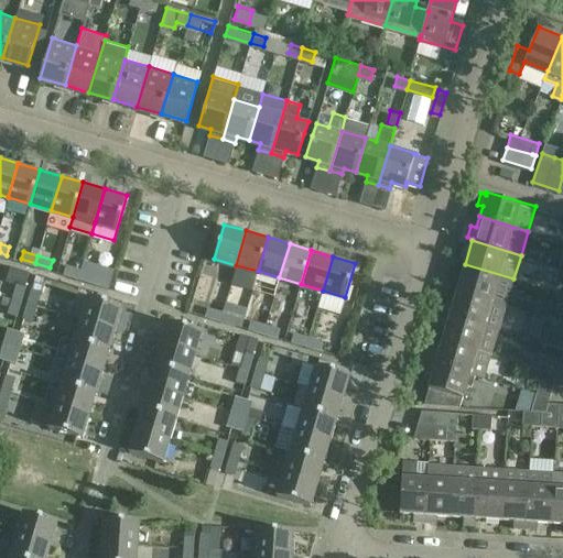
[(64,272),(78,276),(82,267),(66,263),(64,272)]
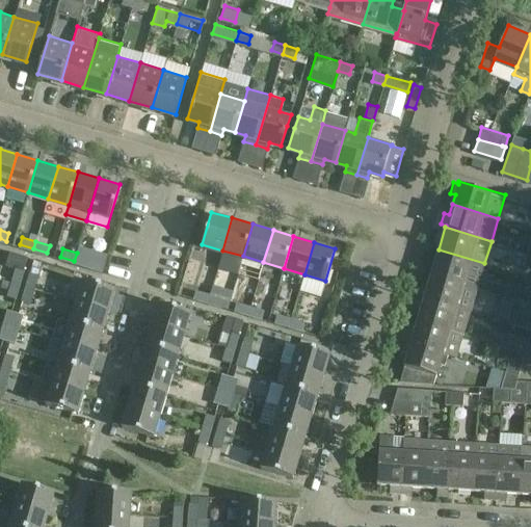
[(484,263),(439,249),(431,272),(478,286),(484,263)]
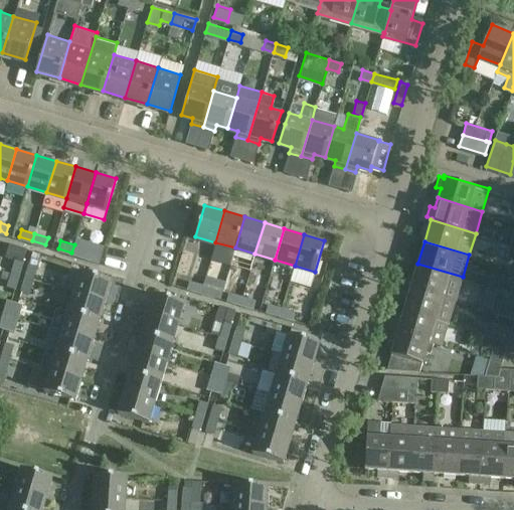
[(74,244),(71,252),(84,257),(88,248),(74,244)]
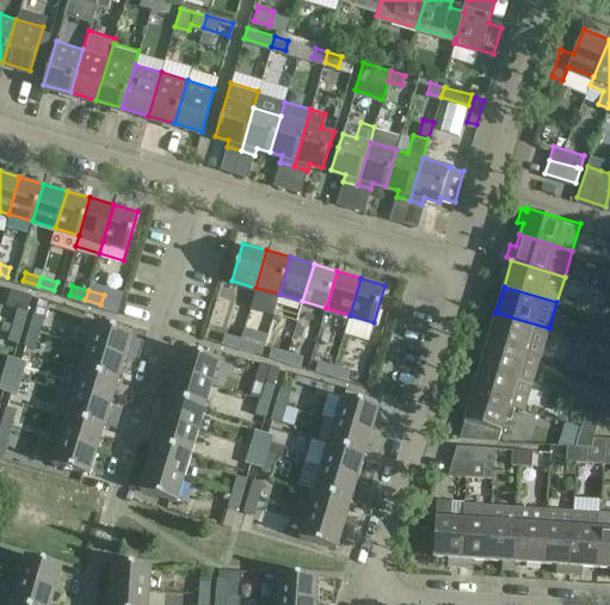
[(18,304),(13,321),(24,325),(26,318),(29,308),(18,304)]
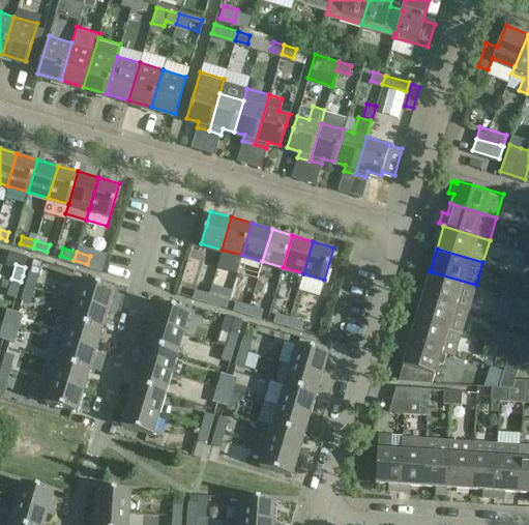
[(26,283),(34,285),(38,271),(30,269),(26,283)]
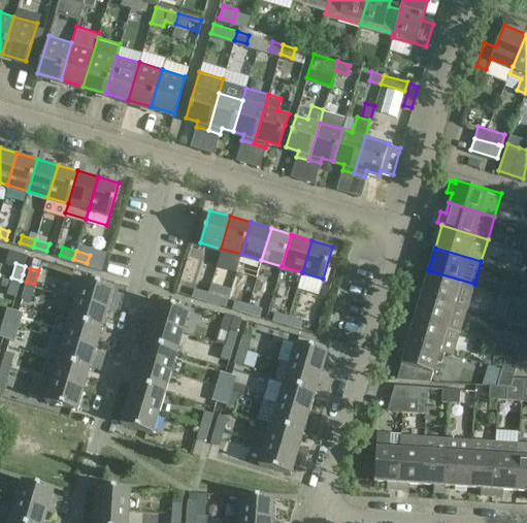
[(428,270),(422,293),(467,306),(474,284),(428,270)]
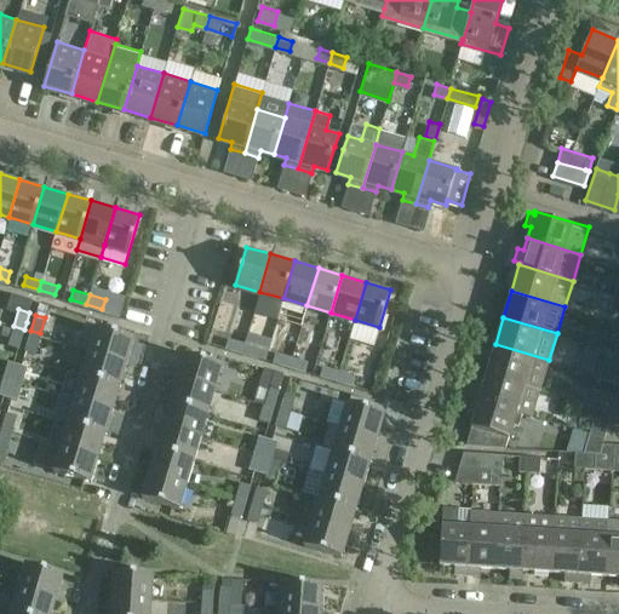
[(97,323),(90,348),(127,360),(135,336),(97,323)]
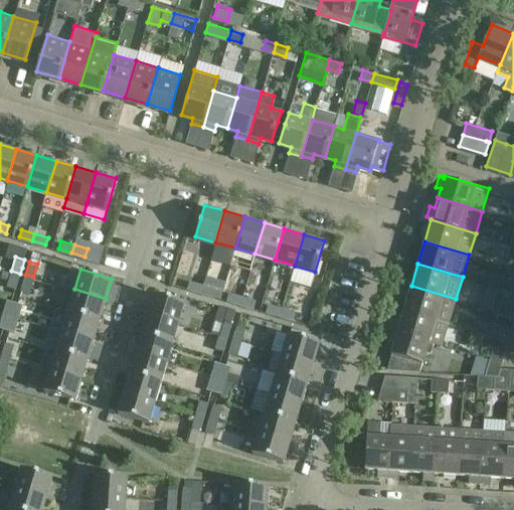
[(16,287),(20,274),(11,271),(7,285),(16,287)]
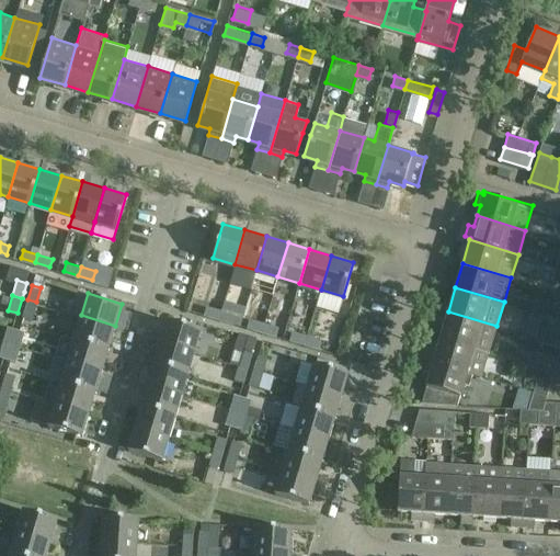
[(36,302),(27,299),(23,315),(32,317),(36,302)]
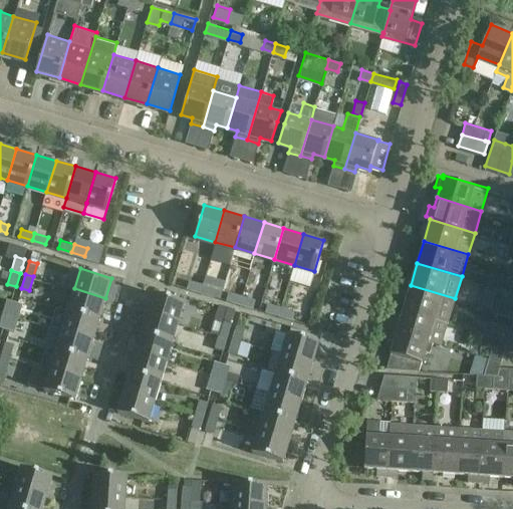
[(512,278),(500,275),(497,287),(512,291),(512,278)]
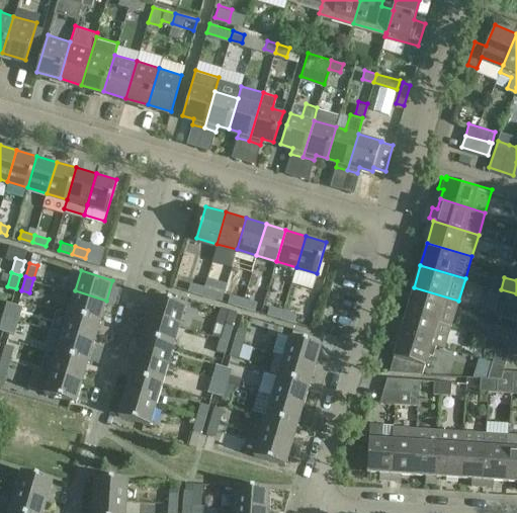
[(204,285),(191,280),(188,288),(202,292),(204,285)]
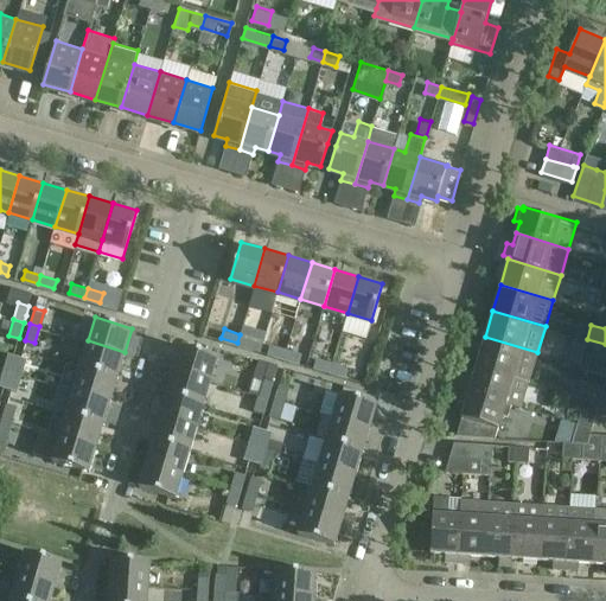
[(240,334),(237,343),(253,347),(255,339),(240,334)]
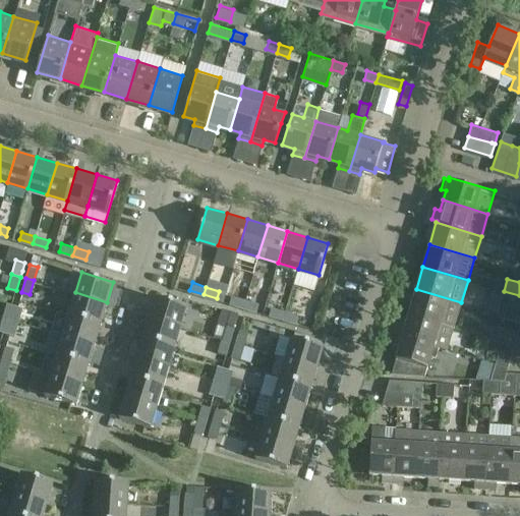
[(416,289),(409,311),(455,325),(461,302),(416,289)]
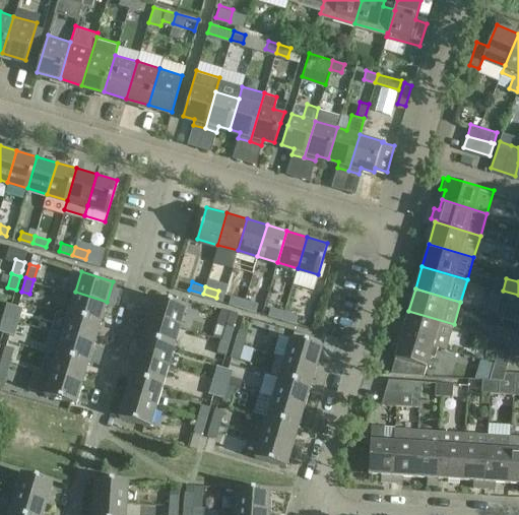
[(518,295),(503,291),(497,311),(518,317),(518,295)]
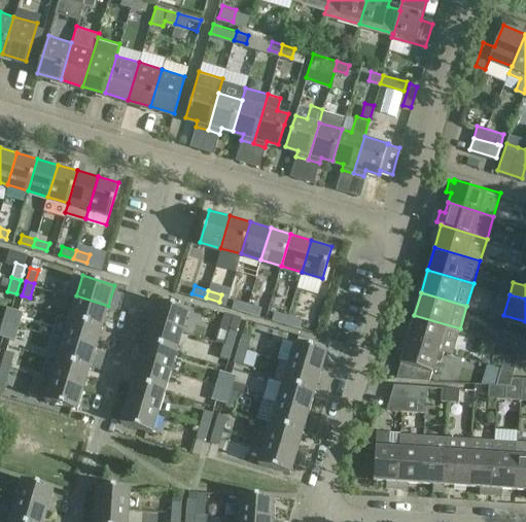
[(108,306),(76,296),(70,316),(102,325),(108,306)]
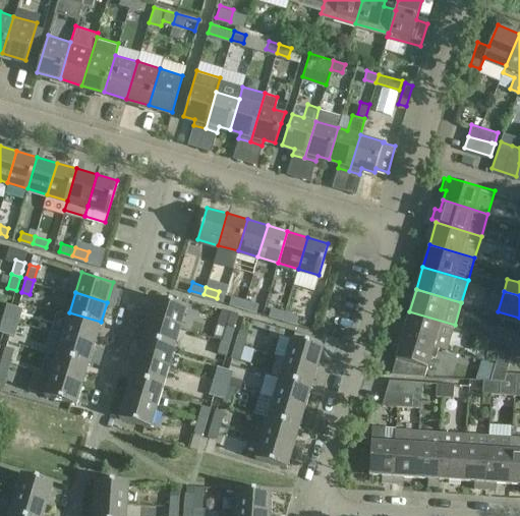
[(156,294),(150,316),(181,325),(187,304),(156,294)]
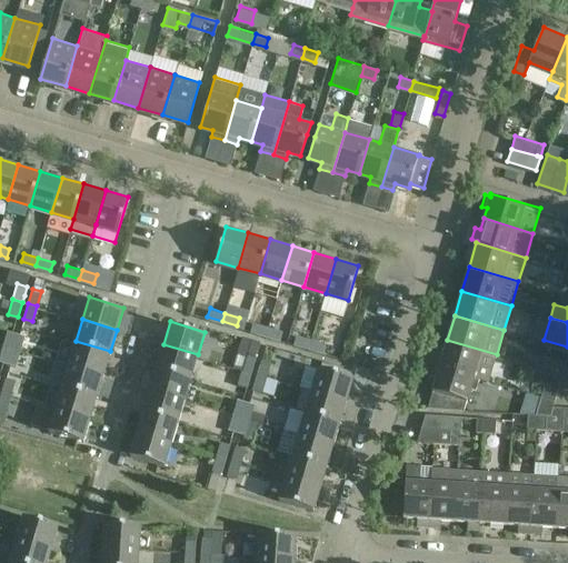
[(266,334),(268,327),(253,321),(250,330),(266,334)]
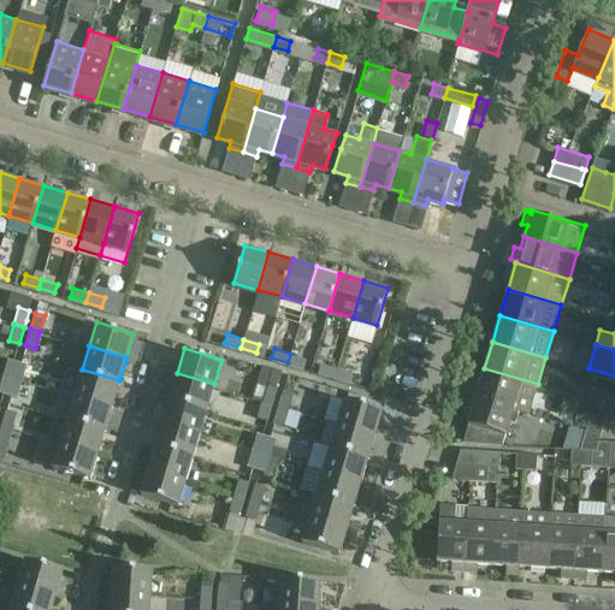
[(306,359),(290,354),(288,362),(303,367),(306,359)]
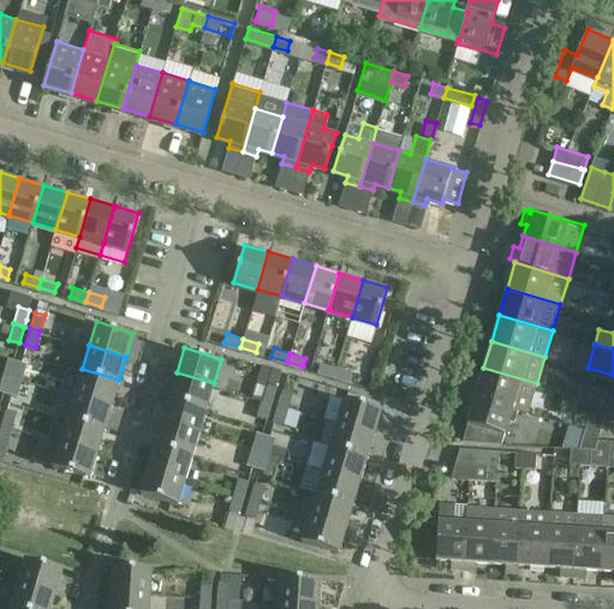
[(4,371),(10,374),(12,374),(18,357),(9,354),(4,371)]
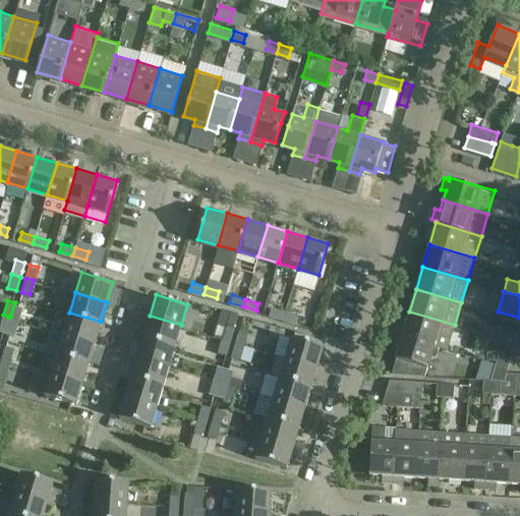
[(10,317),(13,318),(18,320),(22,304),(15,302),(10,317)]
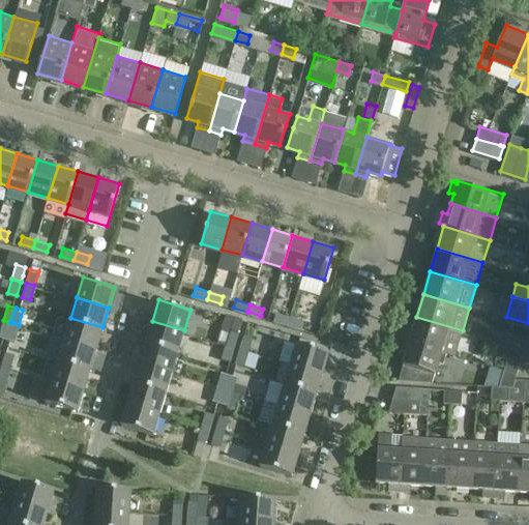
[(288,324),(290,316),(276,312),(273,320),(288,324)]
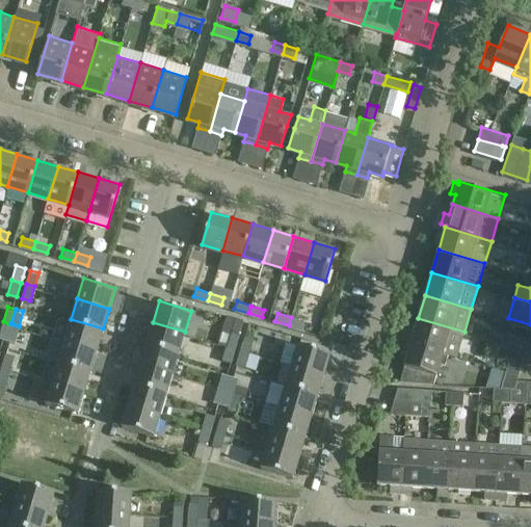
[(304,321),(291,317),(289,325),(302,330),(304,321)]
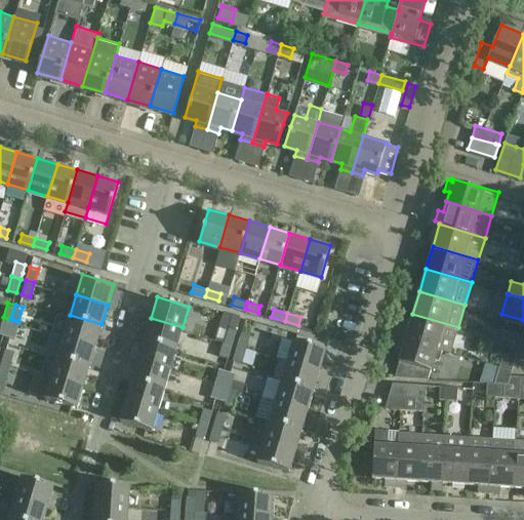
[(451,350),(458,327),(412,314),(406,335),(442,347),(451,350)]
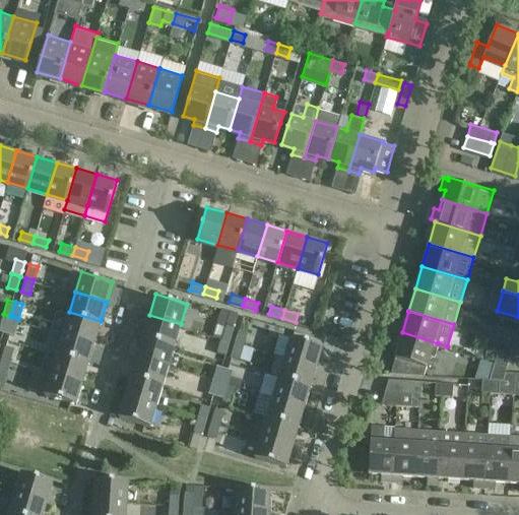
[(63,332),(94,341),(101,321),(69,312),(63,332)]
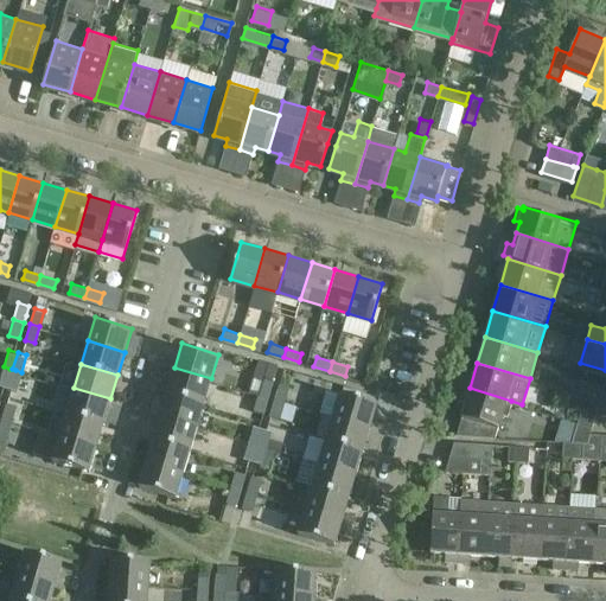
[(4,366),(0,377),(0,383),(7,385),(12,369),(10,369),(4,366)]
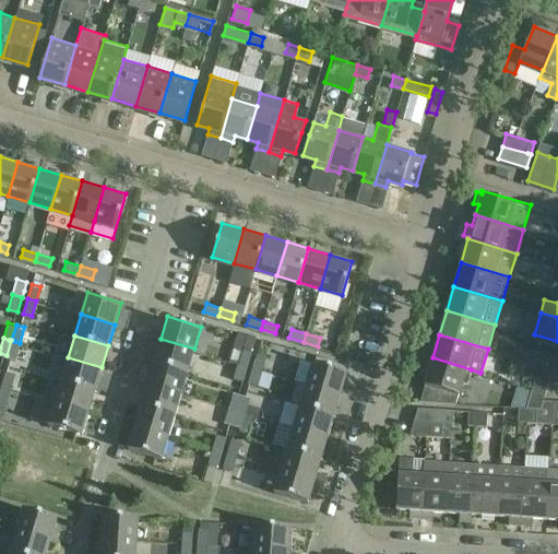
[(194,349),(161,339),(154,360),(188,369),(194,349)]
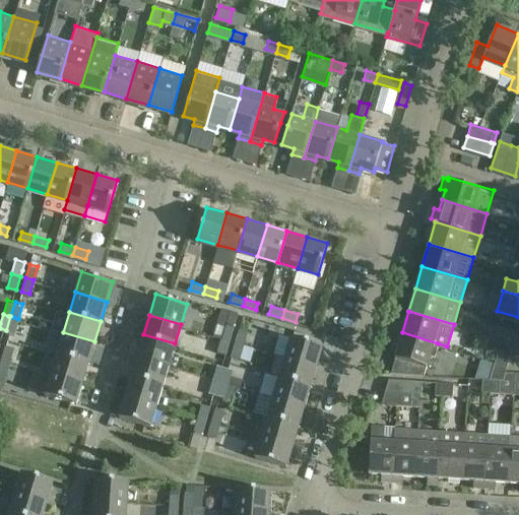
[(10,316),(6,330),(14,333),(18,319),(13,317),(10,316)]
